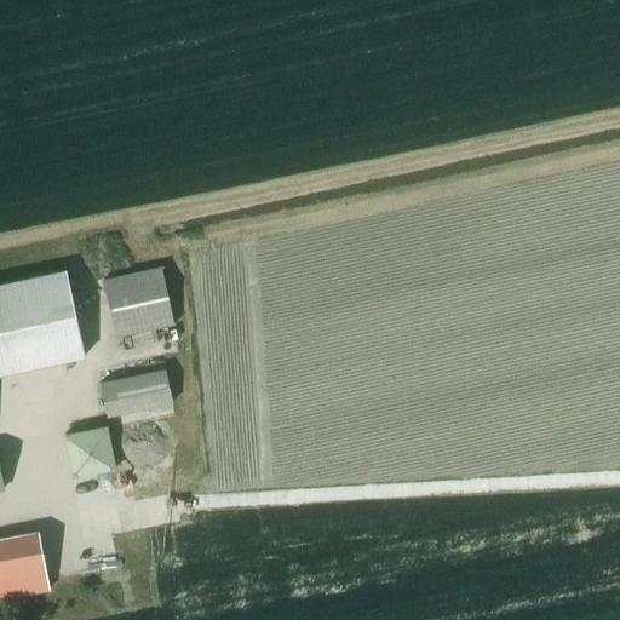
[(102,279),(115,337),(173,323),(160,265),(102,279)]
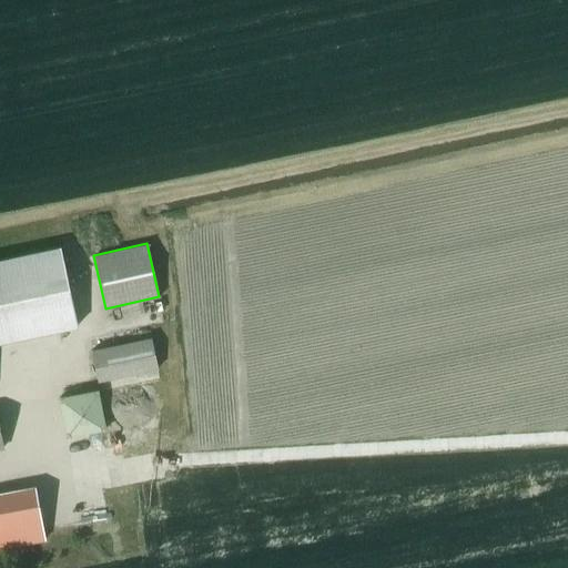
[(0,447),(2,447),(0,435),(0,343),(78,328),(61,249),(0,261),(0,447)]
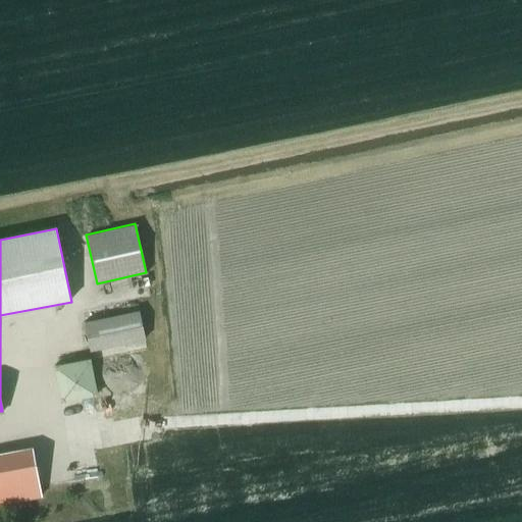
[(145,340),(139,309),(84,321),(90,352),(145,340)]
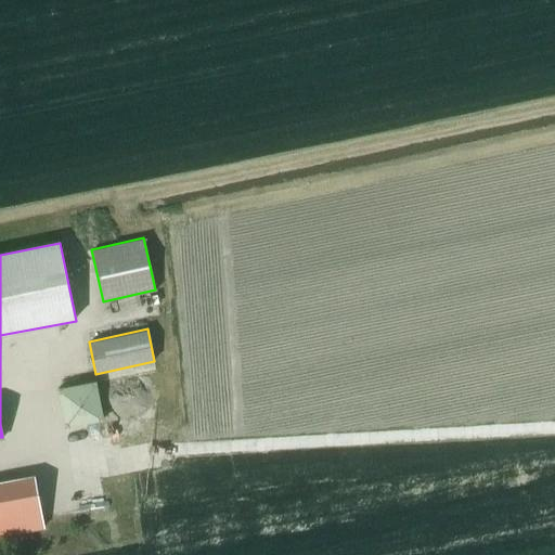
[(103,420),(95,381),(55,388),(64,427),(103,420)]
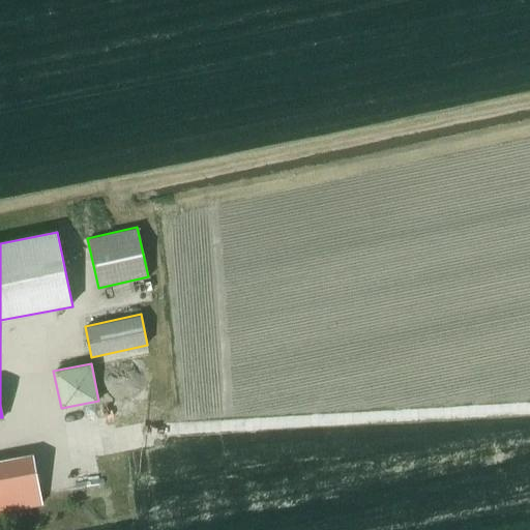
[(33,454),(0,460),(0,510),(41,503),(33,454)]
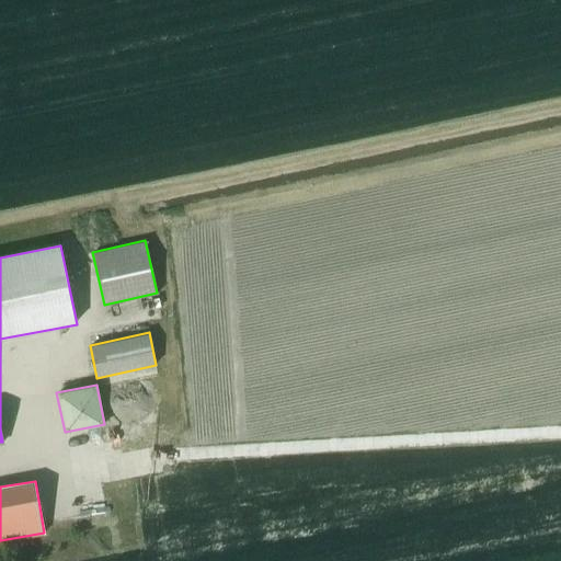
All buildings are outlined.
